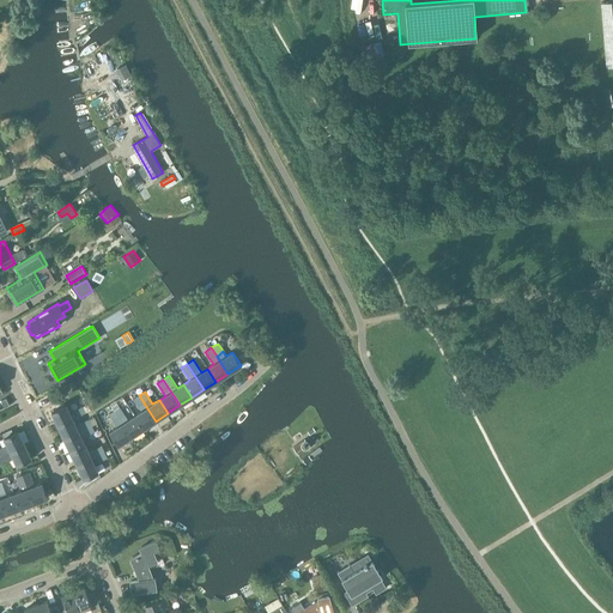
[(139,395),(133,399),(140,412),(134,416),(144,429),(156,422),(139,395)]
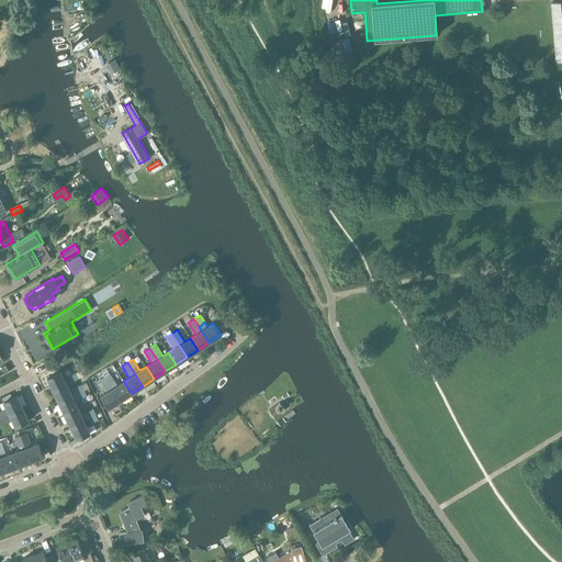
[(54,390),(66,384),(66,383),(79,378),(78,378),(83,375),(80,370),(64,378),(60,372),(47,378),(54,390)]
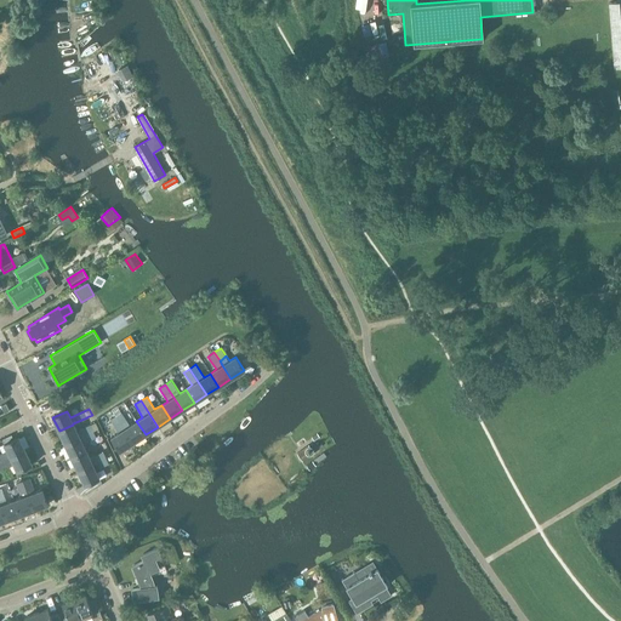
[(121,412),(117,416),(134,443),(146,434),(136,421),(130,425),(121,412)]
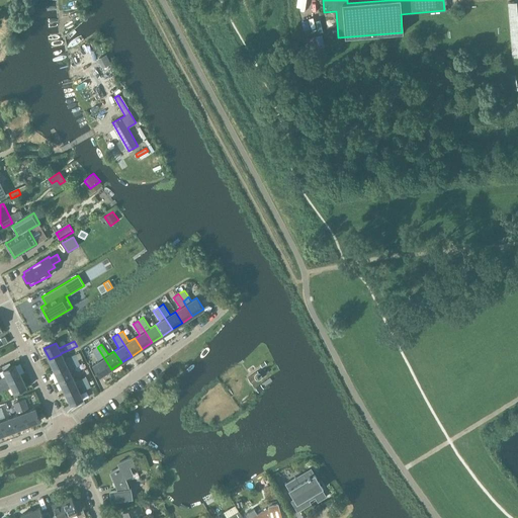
[(97,347),(92,350),(98,361),(93,364),(100,376),(111,369),(97,347)]
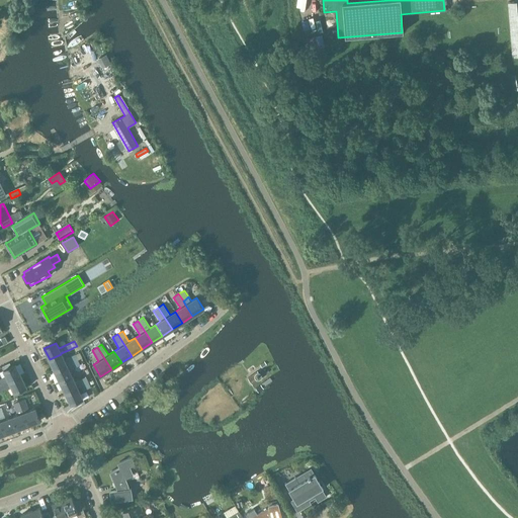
[(55,370),(78,359),(76,354),(64,359),(61,354),(50,359),(55,370)]
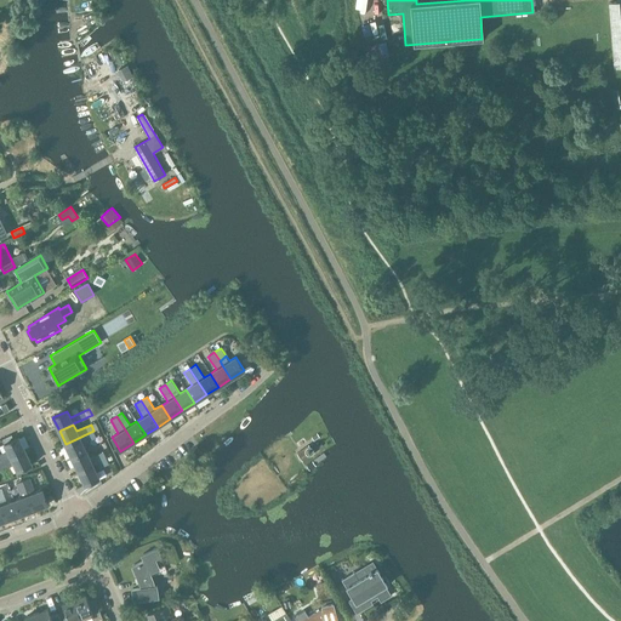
[(72,457),(86,451),(83,444),(96,437),(93,431),(66,444),(72,457)]
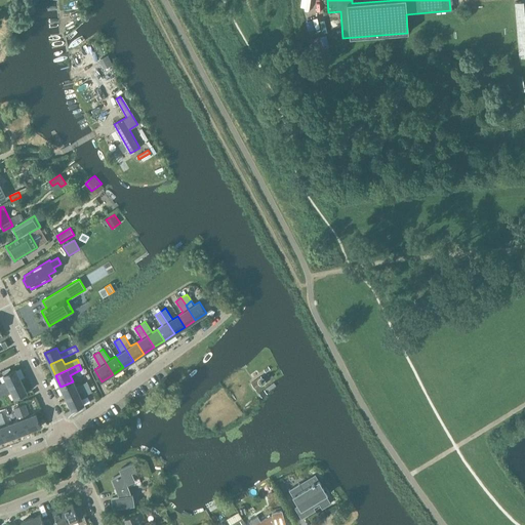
[(7,381),(0,384),(0,390),(22,380),(15,369),(11,371),(4,374),(7,381)]
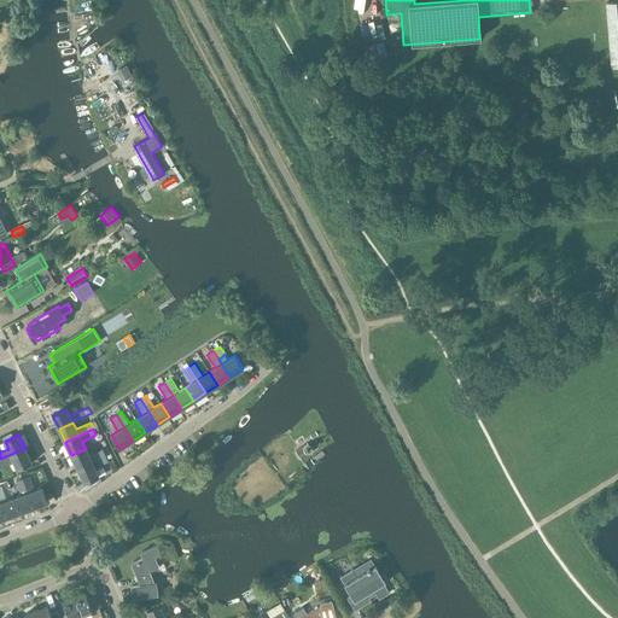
[(295,449),(299,456),(312,449),(307,442),(295,449)]
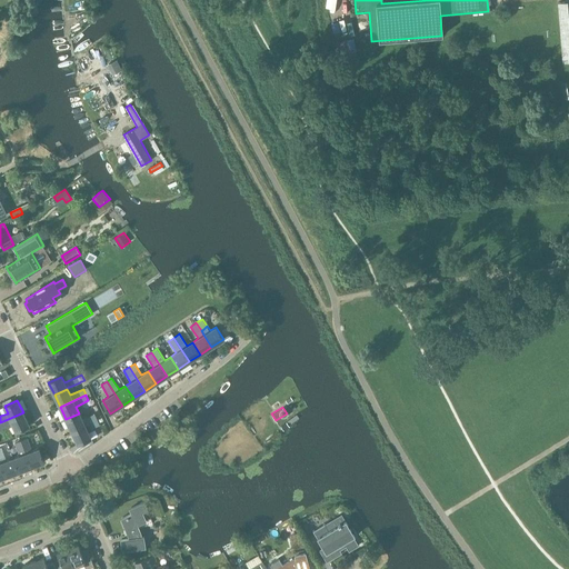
[(23,412),(0,422),(0,429),(1,431),(13,425),(17,431),(29,425),(23,412)]
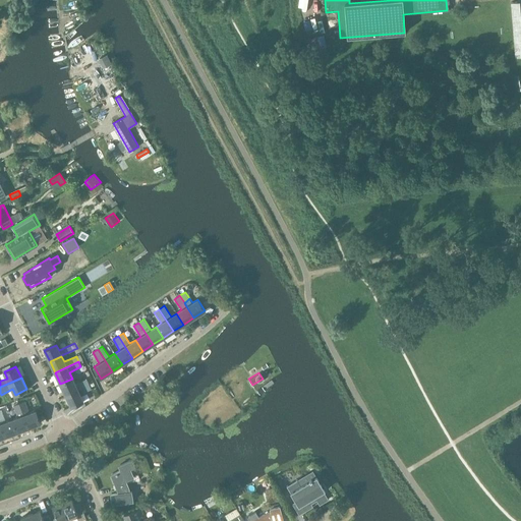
[(65,395),(90,384),(88,379),(74,384),(72,379),(60,384),(65,395)]
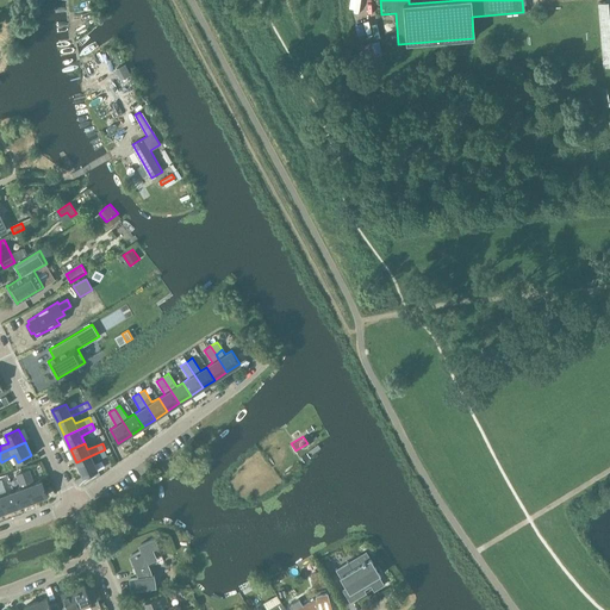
[(93,460),(107,454),(106,453),(105,450),(105,449),(76,462),(83,475),(97,470),(93,460)]
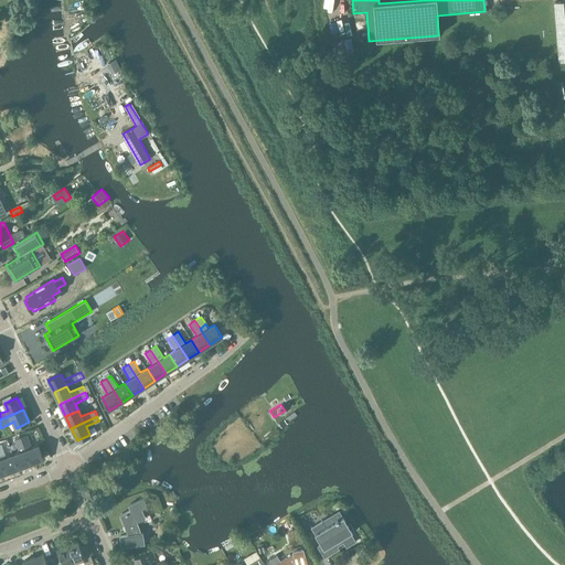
[(20,437),(31,464),(43,458),(39,445),(31,448),(27,435),(20,437)]
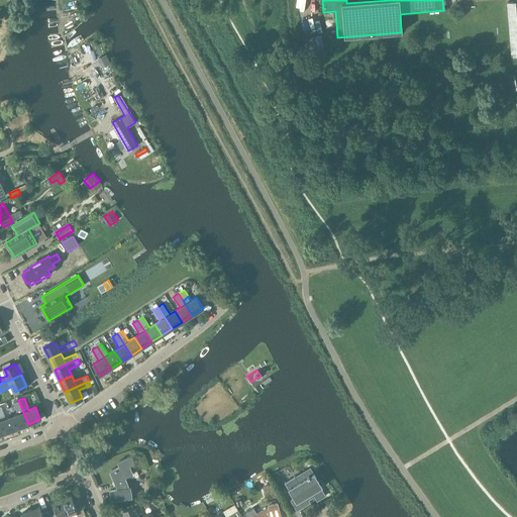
[(28,424),(18,400),(14,402),(18,414),(12,416),(16,428),(28,424)]
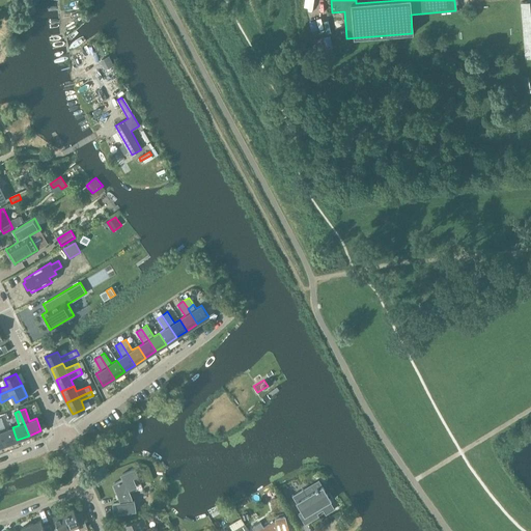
[(0,417),(0,430),(5,444),(17,440),(12,427),(6,429),(2,417),(0,417)]
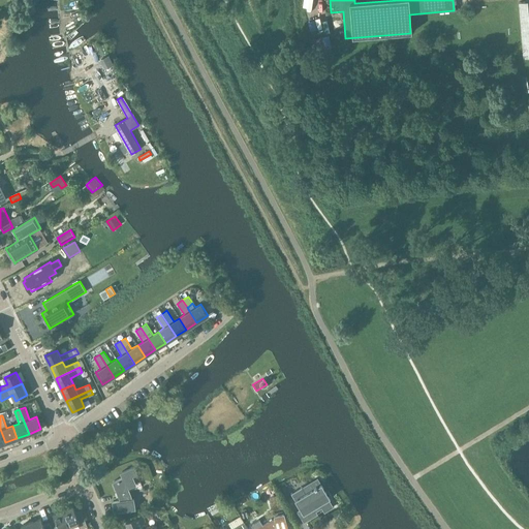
[(135,486),(131,476),(136,475),(133,468),(120,474),(122,478),(113,483),(119,496),(120,496),(120,501),(113,502),(114,511),(135,508),(133,499),(131,499),(130,495),(127,489),(135,486)]
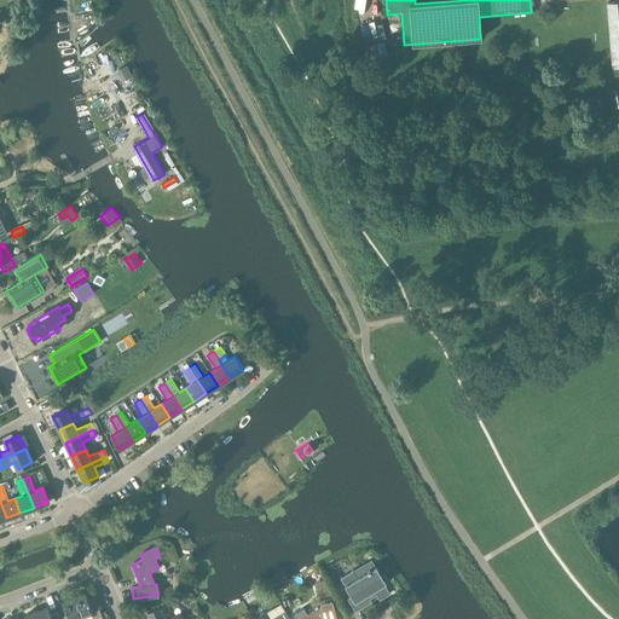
[(353,570),(341,577),(351,595),(347,597),(356,612),(372,601),(370,599),(376,595),(380,600),(391,594),(385,584),(387,583),(376,566),(358,577),(353,570)]
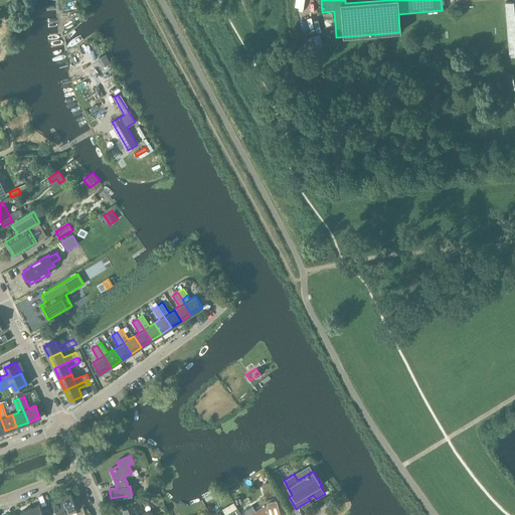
[(275,486),(264,489),(266,497),(279,494),(275,486)]
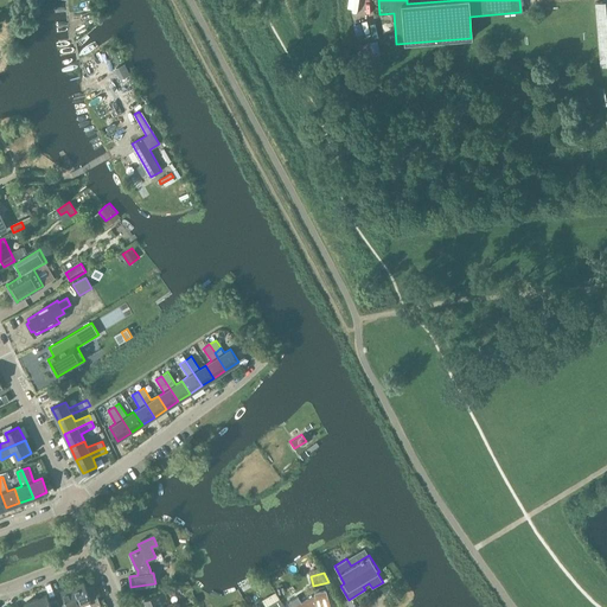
[(83,581),(71,586),(80,606),(90,601),(93,606),(101,604),(96,592),(93,583),(85,587),(83,581)]
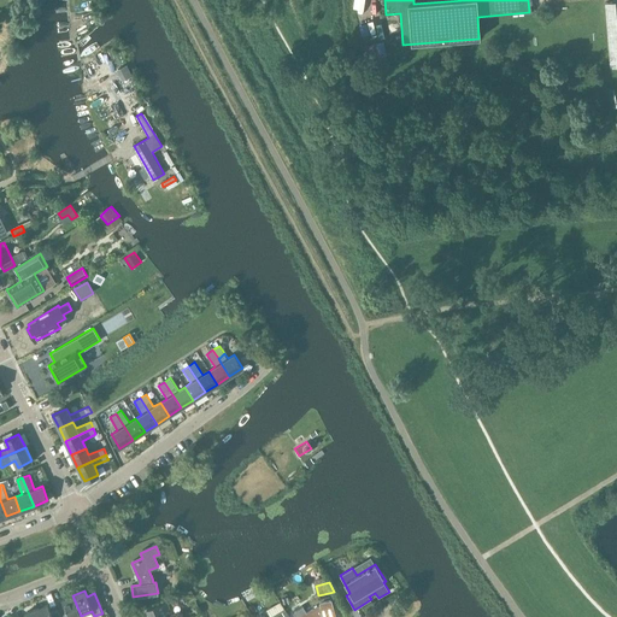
[(66,613),(60,616),(59,616),(76,616),(81,616),(72,595),(62,600),(66,613)]
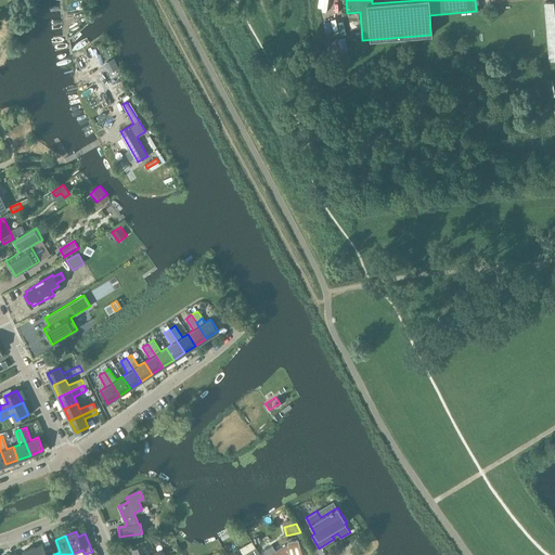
[(272,546),(265,551),(267,554),(301,554),(296,536),(283,540),(279,542),(282,547),(274,551),(272,546)]
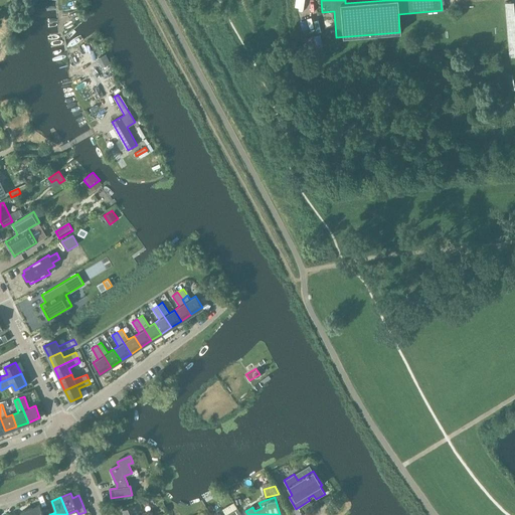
[(124,514),(135,514),(134,513),(142,509),(140,502),(123,509),(124,514)]
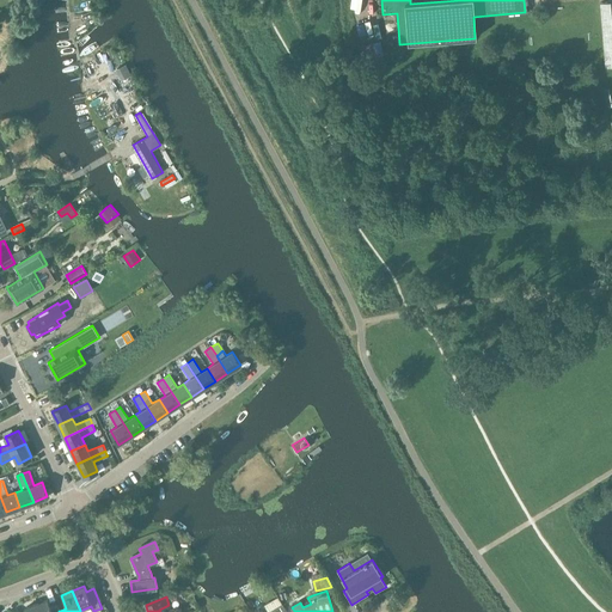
[(47,600),(36,605),(38,611),(59,611),(60,611),(57,606),(50,609),(47,600)]
